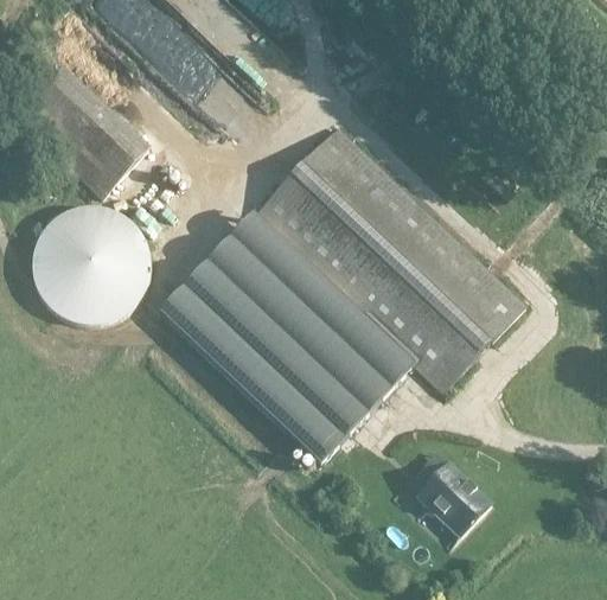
[(55,43),(84,17),(69,0),(39,25),(55,43)]
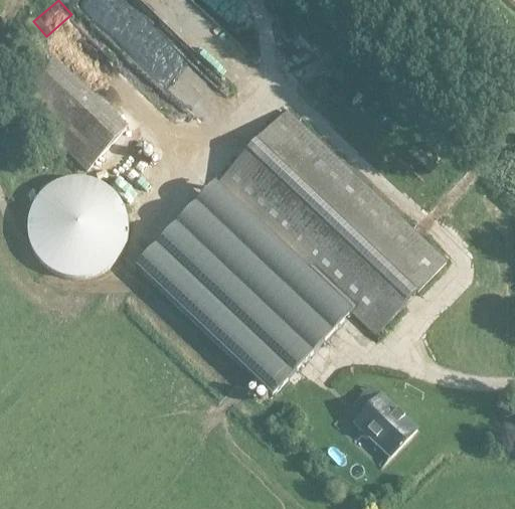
[(16,100),(87,167),(127,125),(57,57),(16,100)]
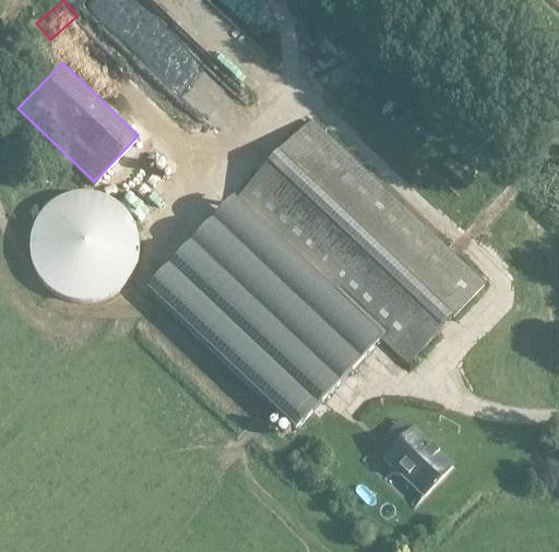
[(311,118),(150,288),(294,424),(380,334),(408,361),(484,282),(311,118)]
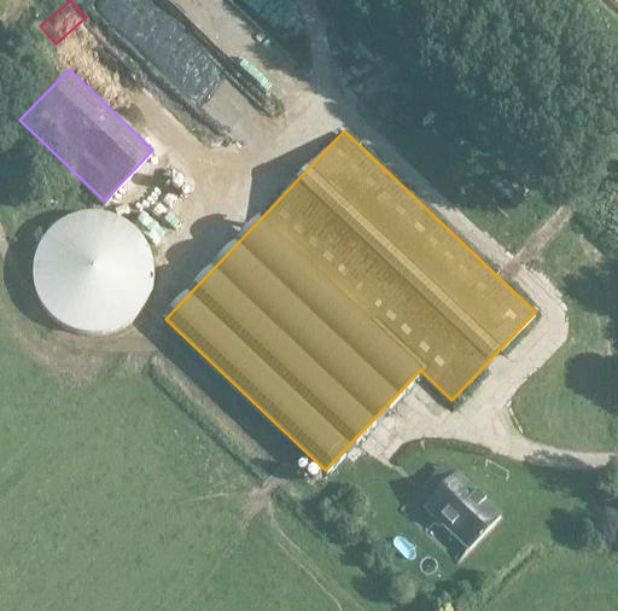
[(79,271),(29,263),(21,318),(123,333),(130,290),(106,286),(105,294),(75,289),(79,271)]
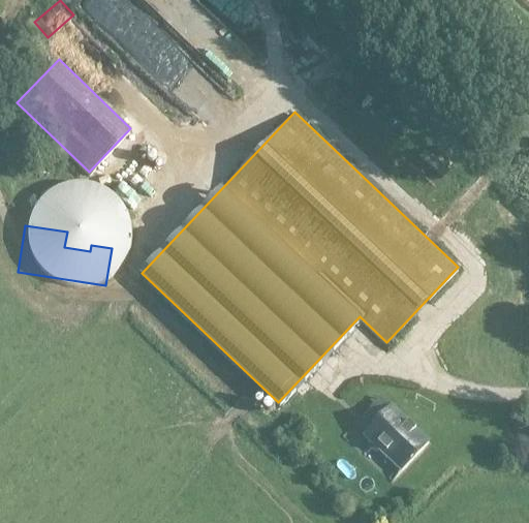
[(429,439),(391,403),(364,432),(402,467),(429,439)]
